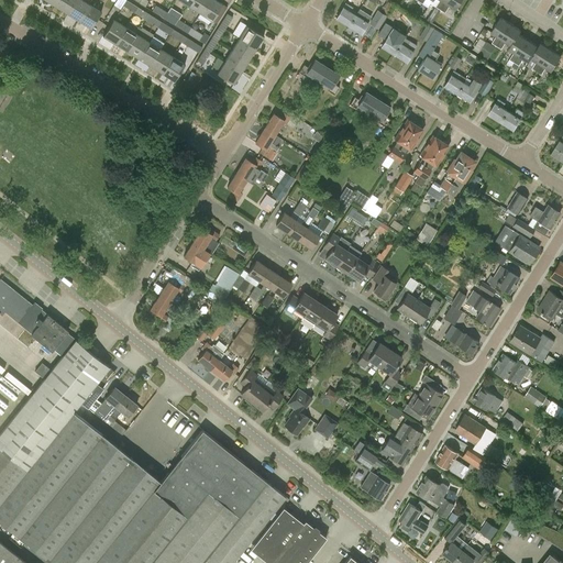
[(75,0),(58,0),(55,6),(67,13),(75,0)]
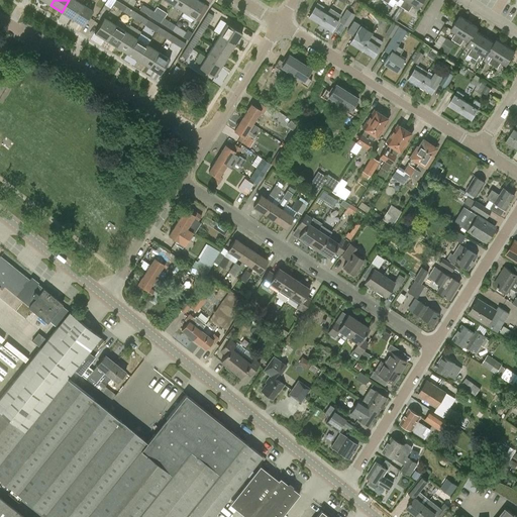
[(82,4),(75,0),(69,0),(62,12),(73,19),(82,4)]
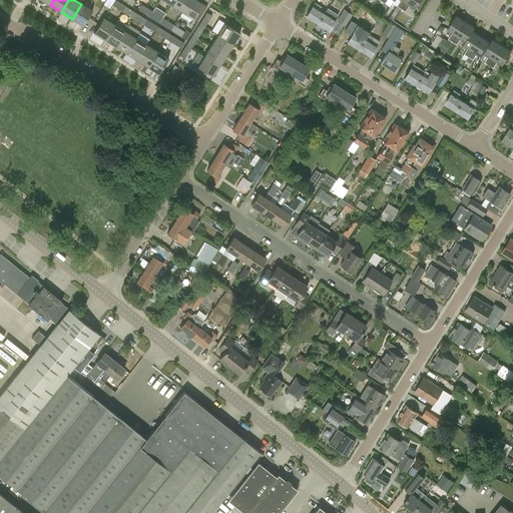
[(122,12),(126,6),(115,0),(105,0),(103,4),(109,9),(112,5),(122,12)]
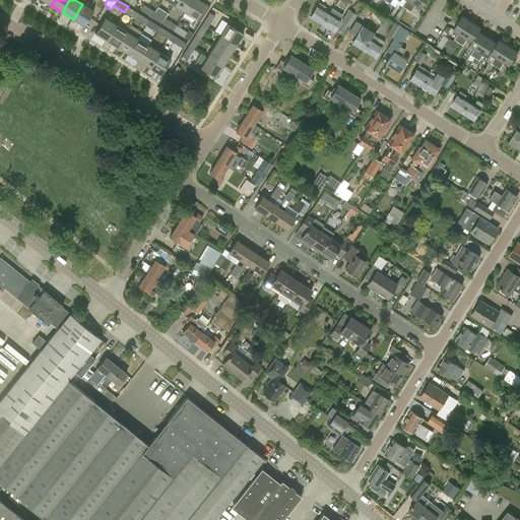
[(192,0),(177,0),(174,5),(185,12),(192,0)]
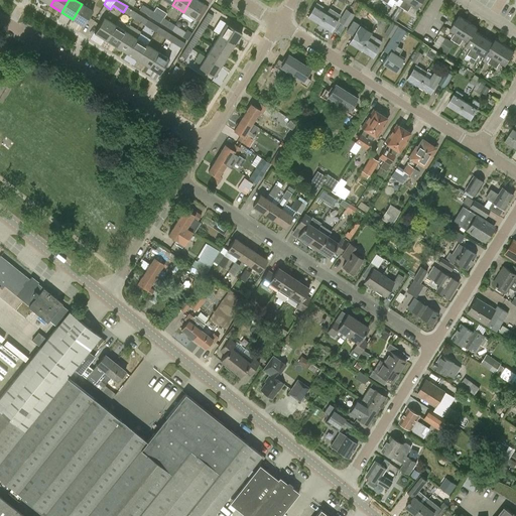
[(198,0),(190,0),(183,12),(195,19),(204,4),(198,0)]
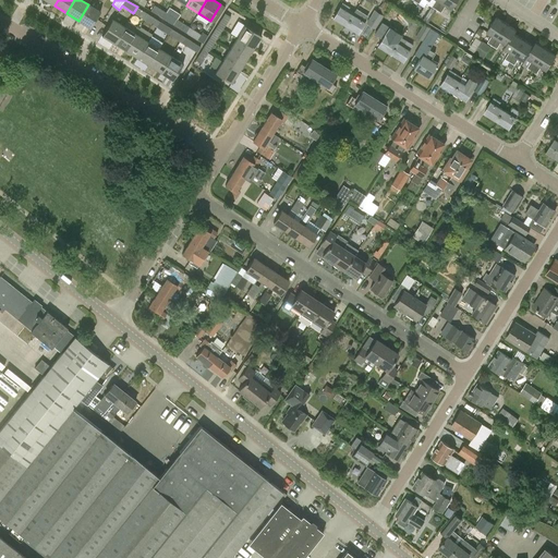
[(435,0),(423,20),(427,23),(436,10),(441,0),(435,0)]
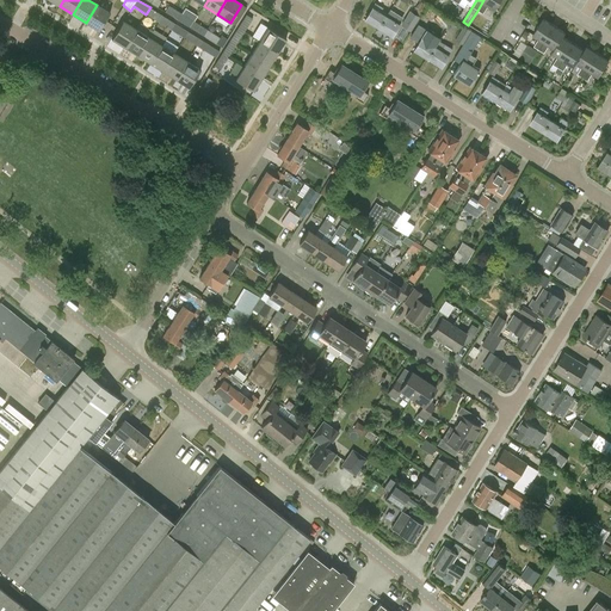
[(499,0),(483,0),(477,11),(482,14),(487,6),(493,10),(499,0)]
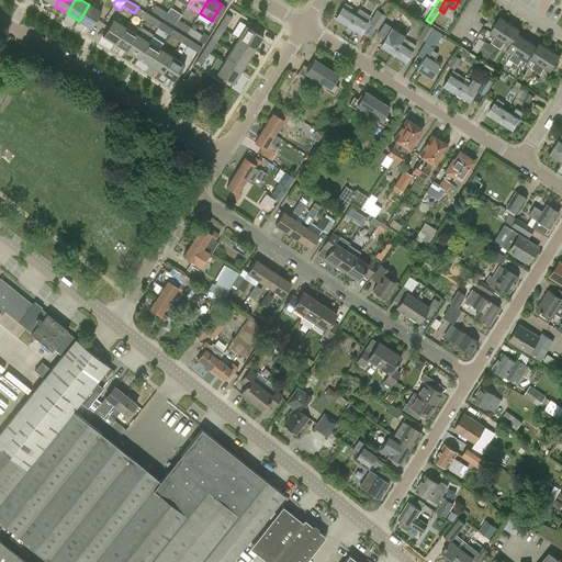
[(345,3),(343,7),(336,18),(348,25),(355,14),(349,11),(351,7),(345,3)]
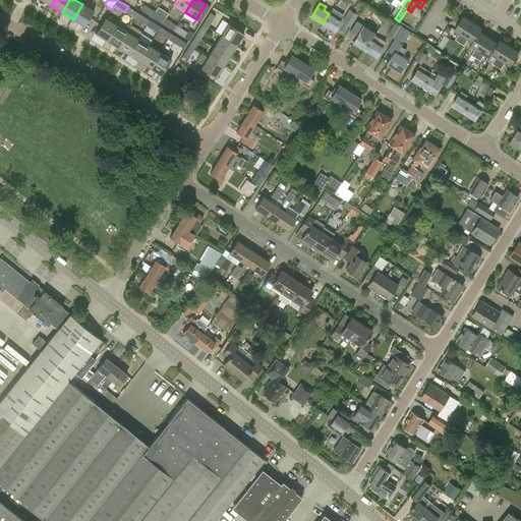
[(82,4),(73,19),(84,26),(94,11),(82,4)]
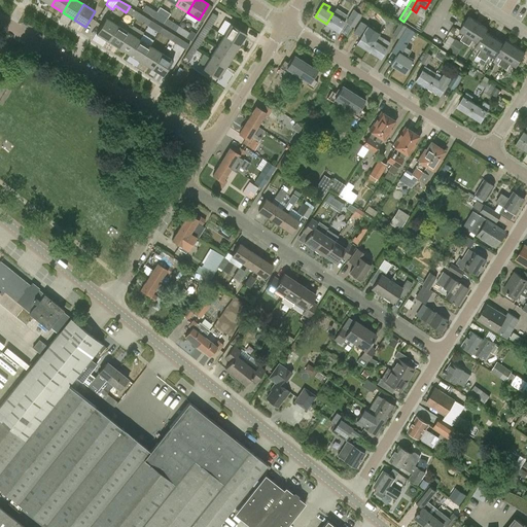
[(153,18),(156,11),(145,5),(142,10),(153,18)]
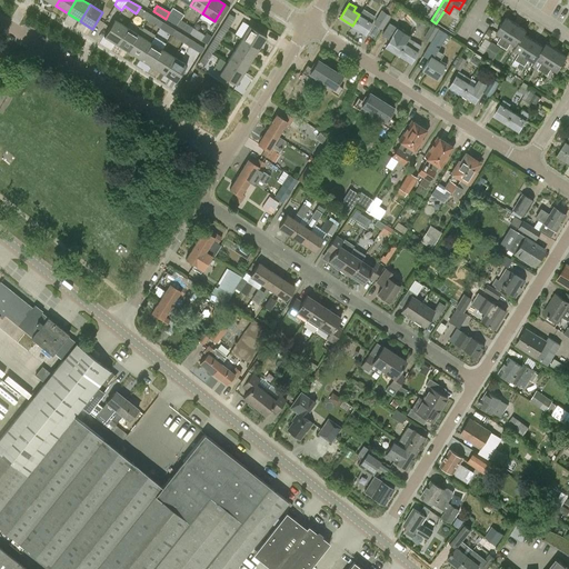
[(140,7),(136,13),(148,20),(151,15),(140,7)]
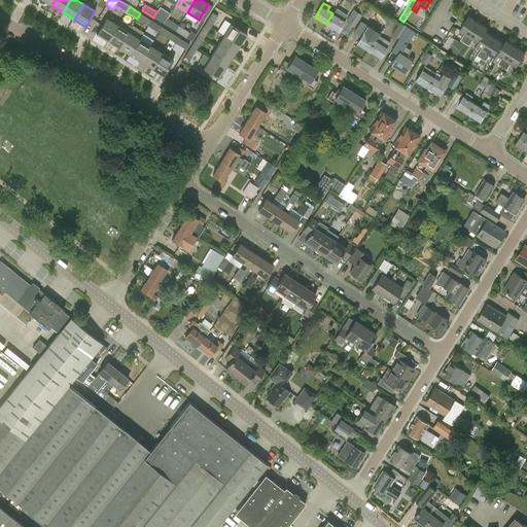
[(336,8),(332,13),(326,24),(338,31),(346,18),(341,13),(342,11),(336,8)]
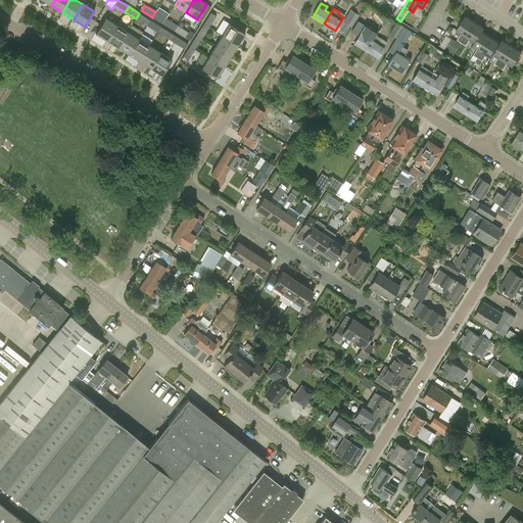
[(358,14),(350,10),(343,21),(350,26),(358,14)]
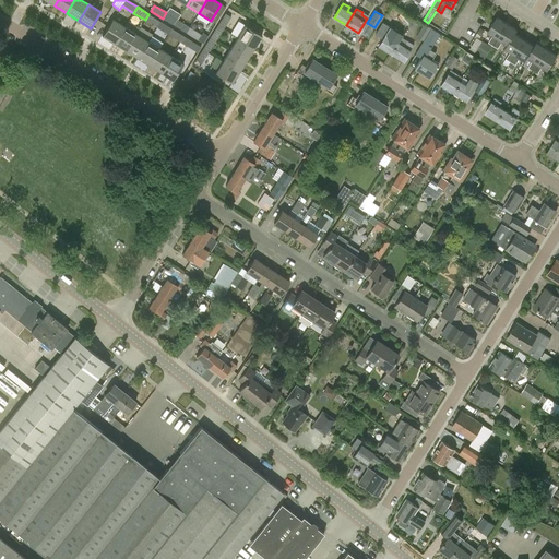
[(166,12),(163,19),(175,25),(178,20),(166,12)]
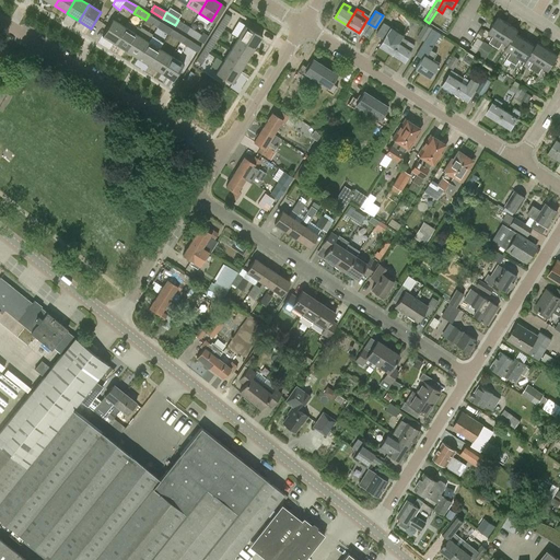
[(225,13),(218,25),(224,30),(231,16),(225,13)]
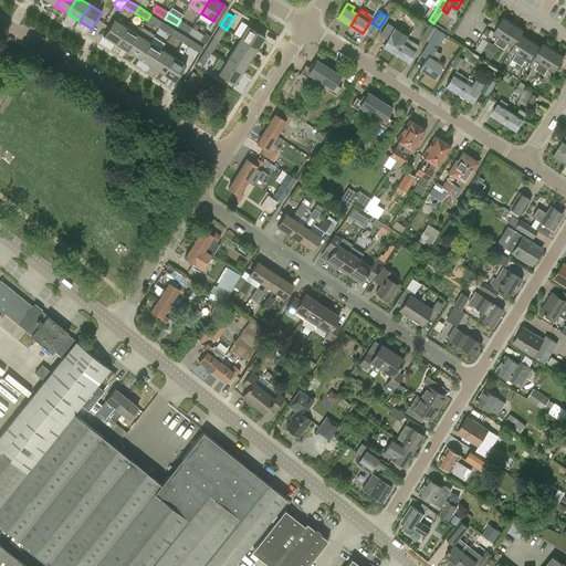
[(150,14),(147,20),(159,28),(163,21),(150,14)]
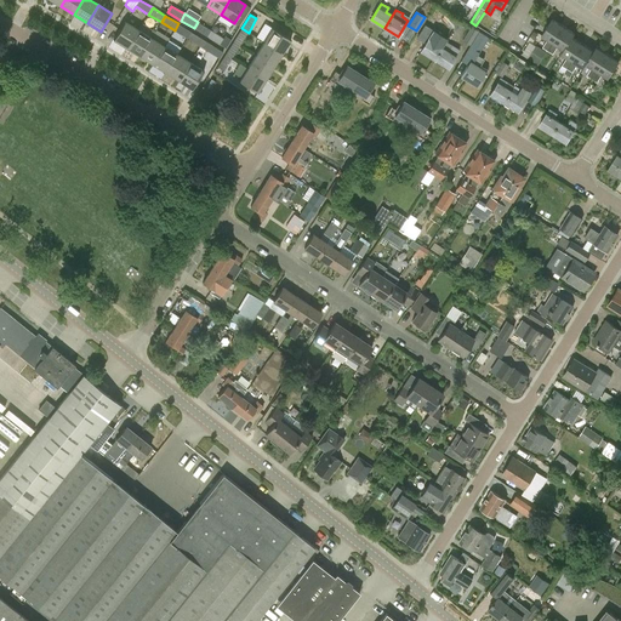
[(440,21),(454,29),(456,24),(448,18),(444,16),(440,21)]
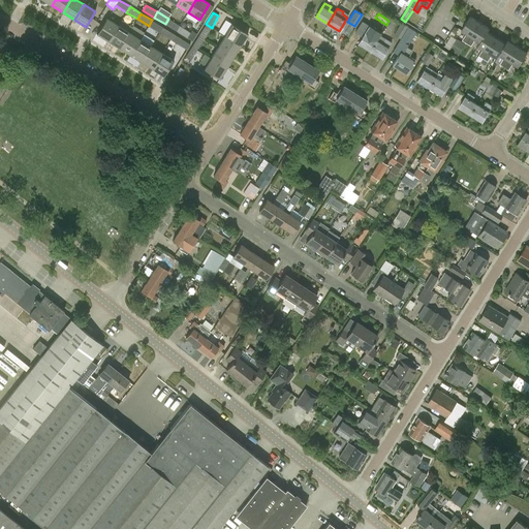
[(467,43),(479,23),(470,17),(461,31),(466,34),(462,40),(467,43)]
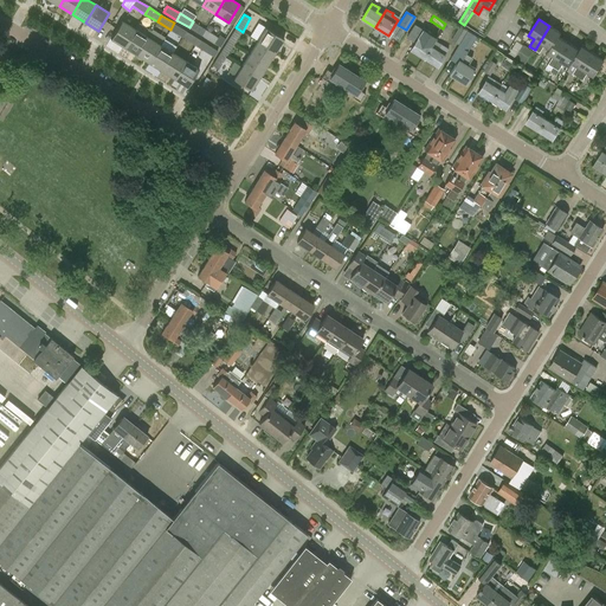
[(124,47),(135,30),(122,21),(111,39),(124,47)]
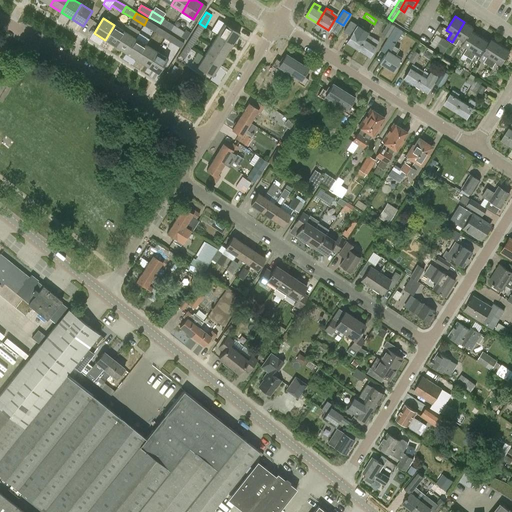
[(174,25),(163,18),(160,23),(170,30),(174,25)]
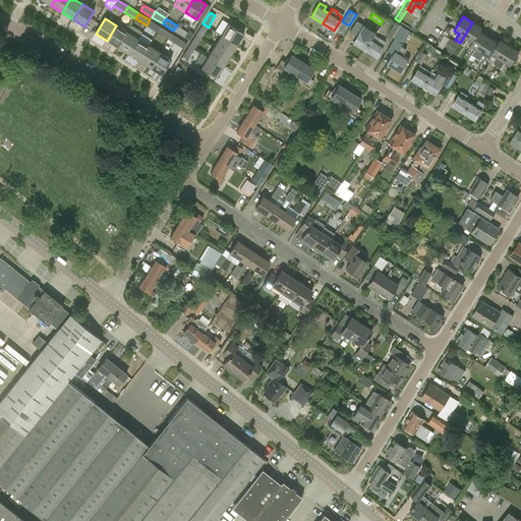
[(215,30),(221,34),(228,22),(222,18),(215,30)]
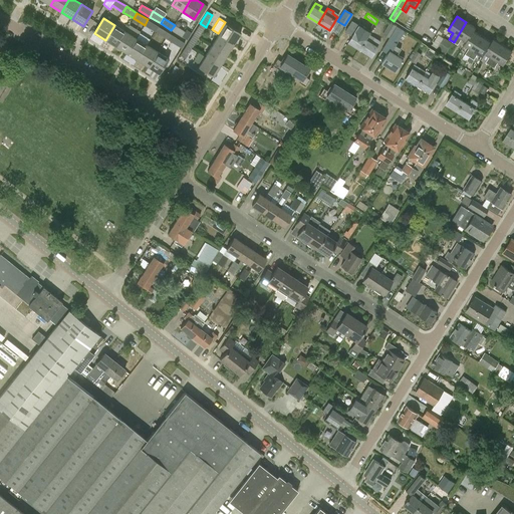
[(148,19),(145,25),(155,32),(159,26),(148,19)]
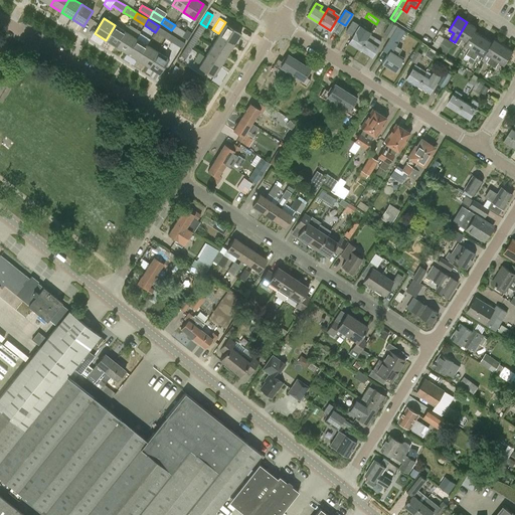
[(390,22),(383,33),(389,37),(396,26),(390,22)]
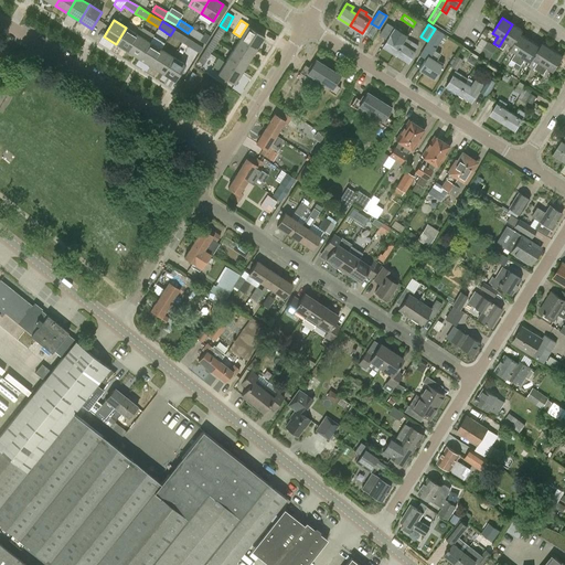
[(523,30),(512,24),(499,46),(503,50),(508,42),(512,45),(521,34),(523,30)]
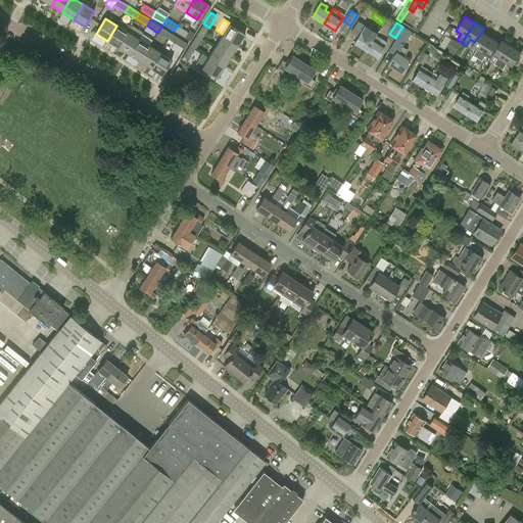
[(203,24),(196,35),(202,38),(209,28),(203,24)]
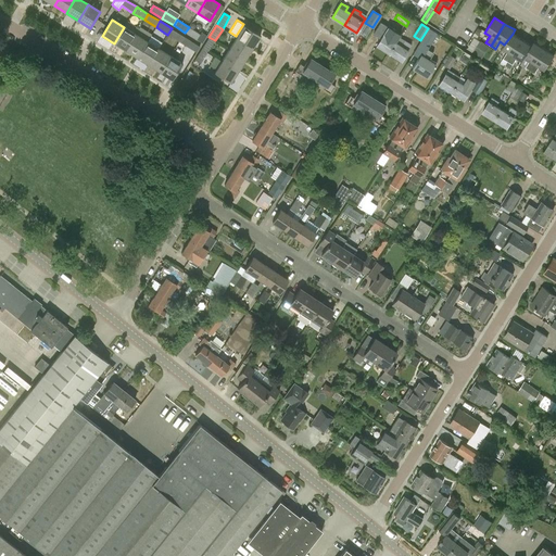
[(244,25),(237,37),(253,48),(261,36),(244,25)]
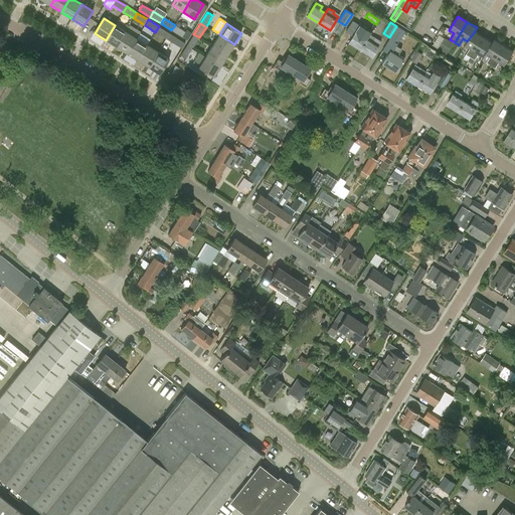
[(115,25),(106,40),(116,47),(126,31),(115,25)]
